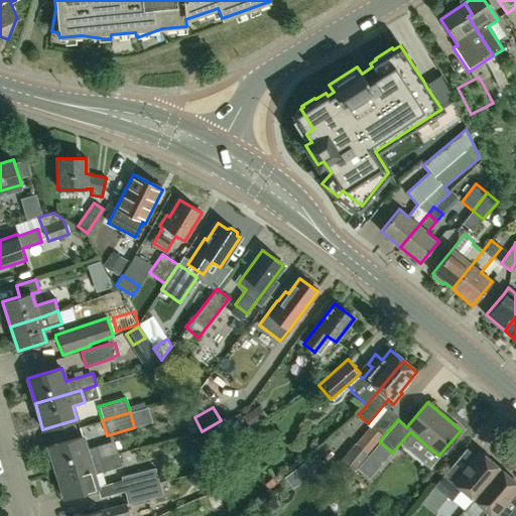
[(221,445),(227,441),(226,439),(241,429),(236,420),(214,433),(221,445)]
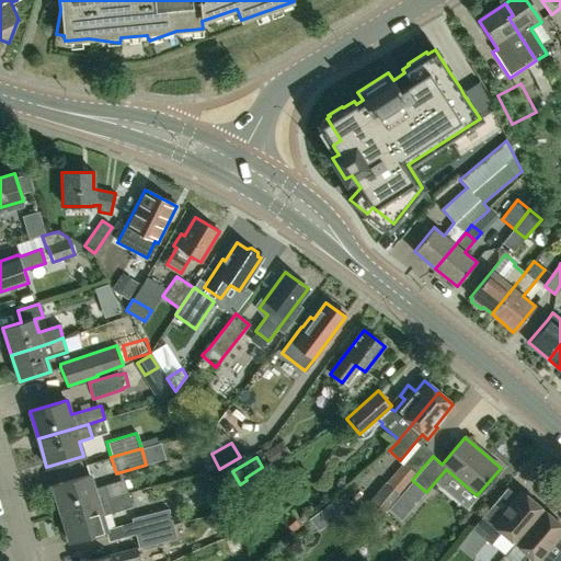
[(398,494),(415,473),(403,462),(385,483),(384,483),(363,508),(376,521),(398,494)]
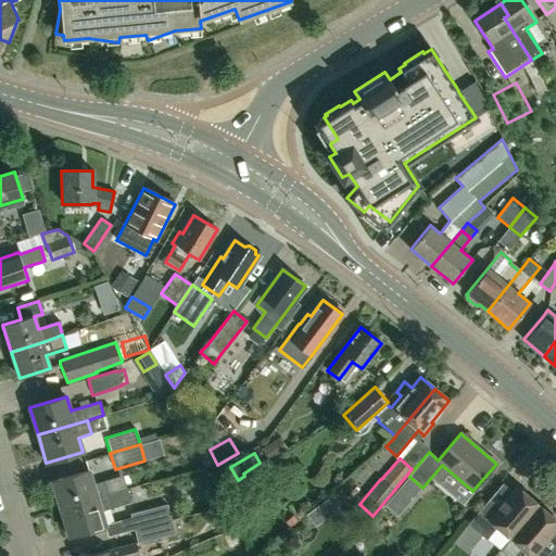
[(257,484),(277,472),(269,462),(250,474),(257,484)]
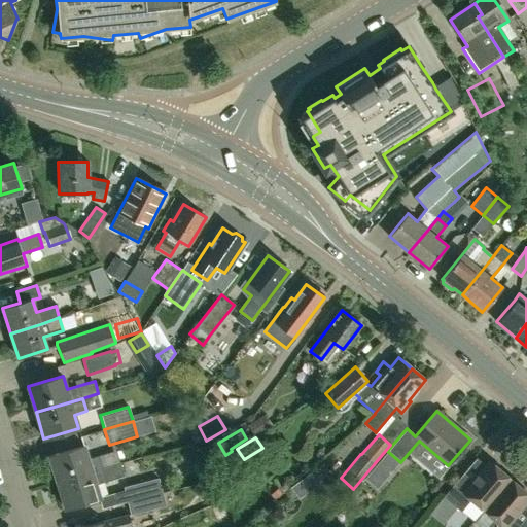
[(49,456),(57,482),(92,471),(103,468),(107,467),(119,463),(115,450),(88,459),(84,447),(49,456)]
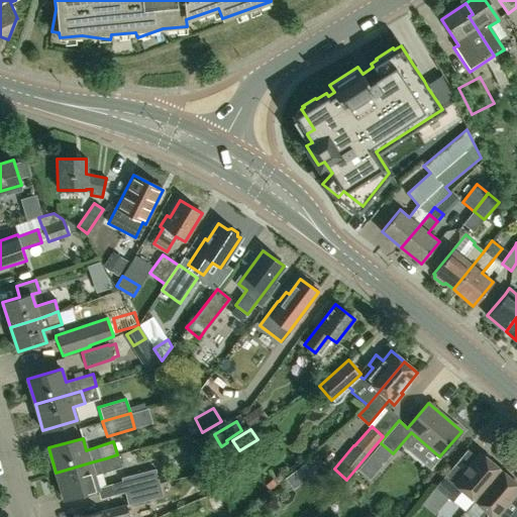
[(474,500),(501,470),(481,452),(461,476),(451,468),(435,488),(452,502),(462,491),(474,500)]
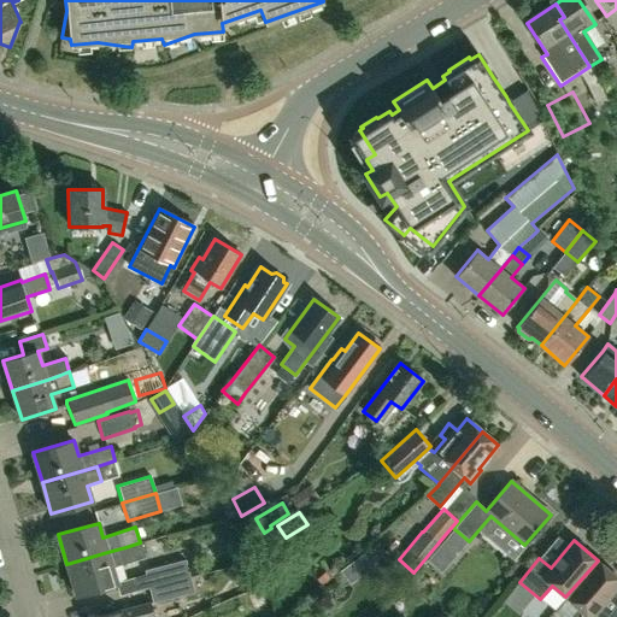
[(116,582),(112,568),(145,558),(140,542),(125,547),(121,548),(107,552),(66,564),(75,595),(115,583),(116,582)]
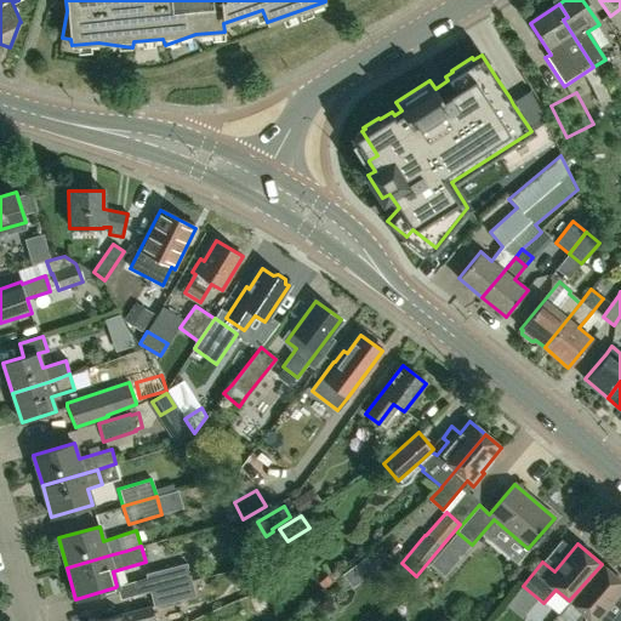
[(455,565),(439,552),(431,562),(429,563),(445,576),(455,565)]
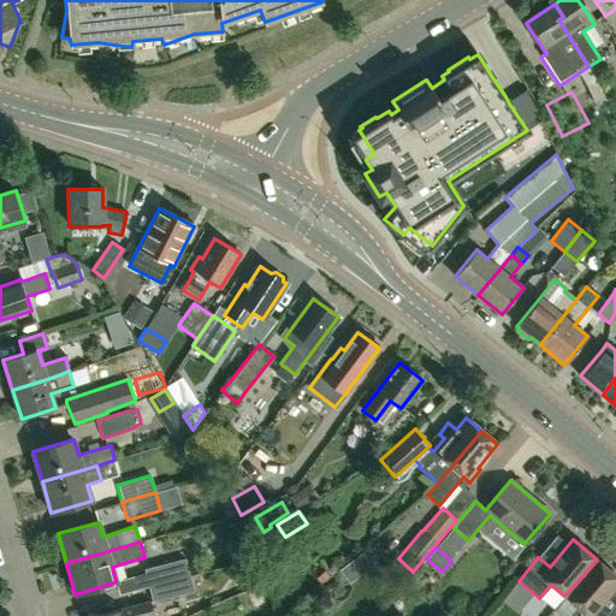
[(148,587),(189,576),(185,558),(143,569),(144,573),(116,581),(114,582),(119,594),(148,587)]
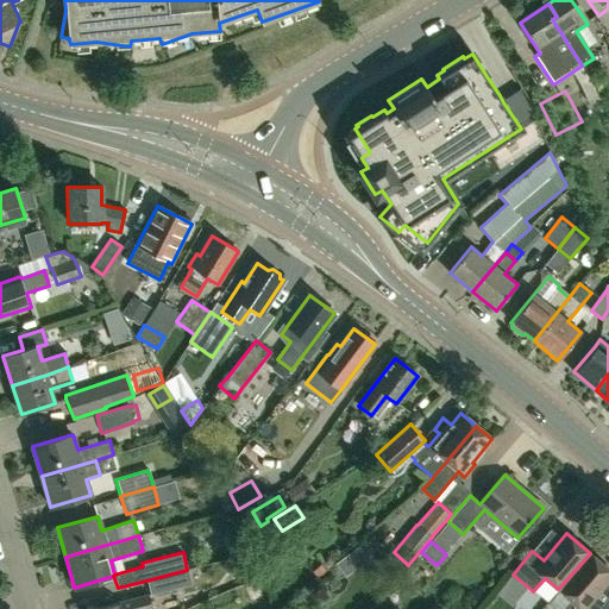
[(262,572),(258,558),(257,553),(236,558),(242,579),(262,572)]
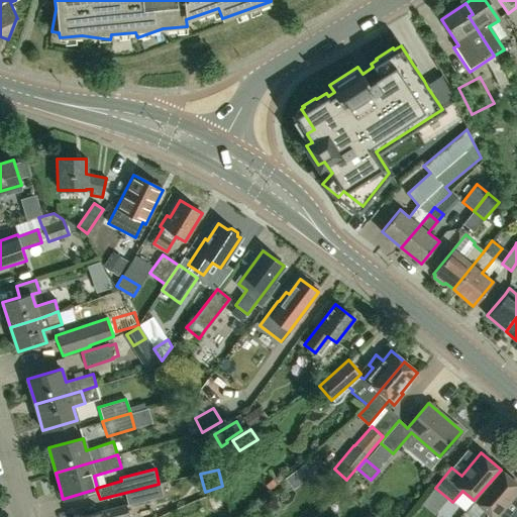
[(510,516),(501,509),(516,490),(516,484),(501,470),(474,500),(486,510),(480,516),(510,516)]
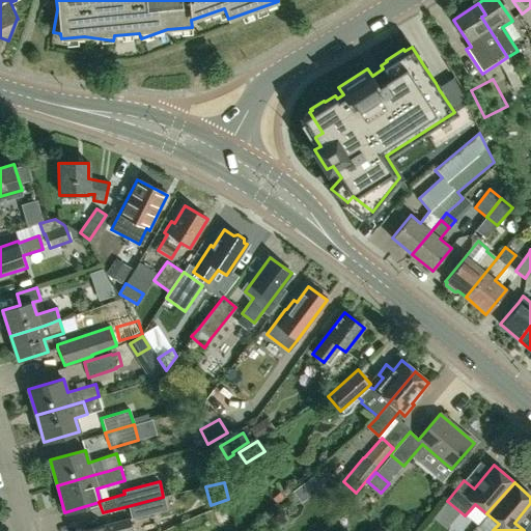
[(163,497),(128,506),(131,519),(167,509),(163,497)]
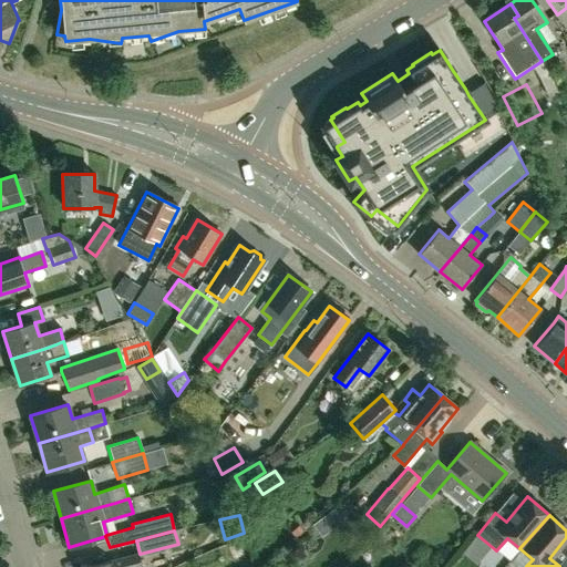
[(140,566),(137,554),(85,566),(140,566)]
